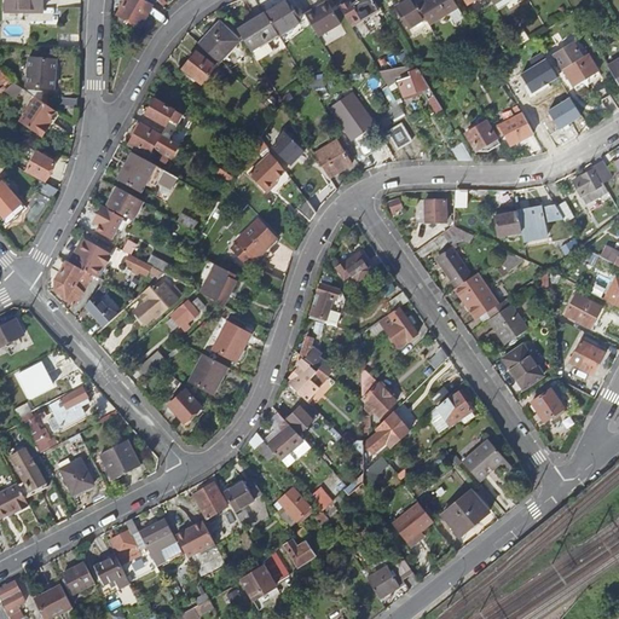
[(155,7),(142,0),(127,0),(119,16),(144,29),(155,7)]
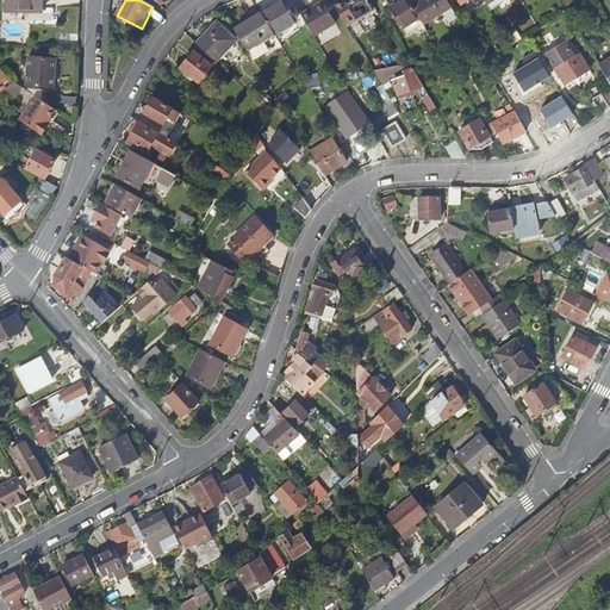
[(352,0),(348,0),(337,7),(348,26),(375,10),(368,0),(354,0),(353,1),(352,0)]
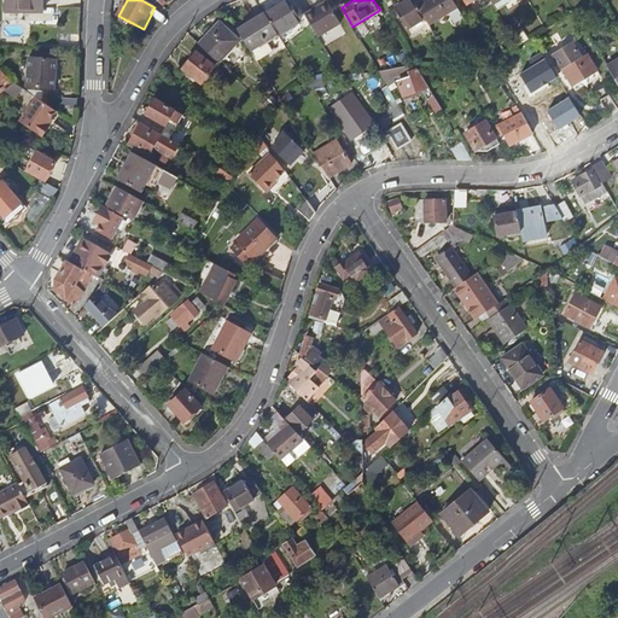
[(404,0),(395,6),(413,35),(430,24),(418,5),(415,0),(404,0)]
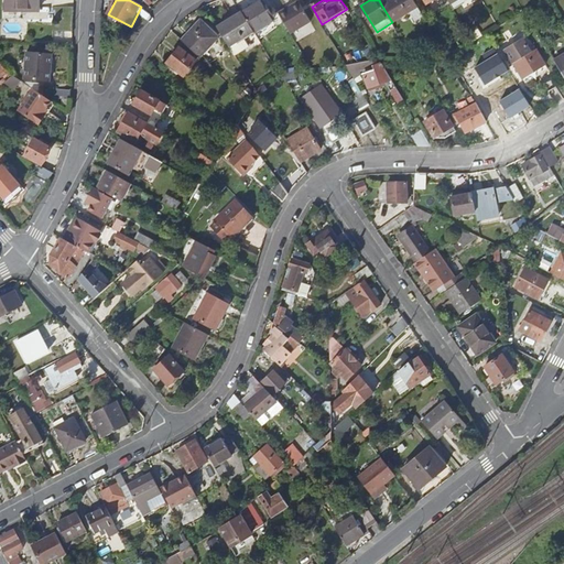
[(388,0),(381,4),(392,22),(393,23),(411,12),(418,22),(425,18),(414,0),(388,0)]
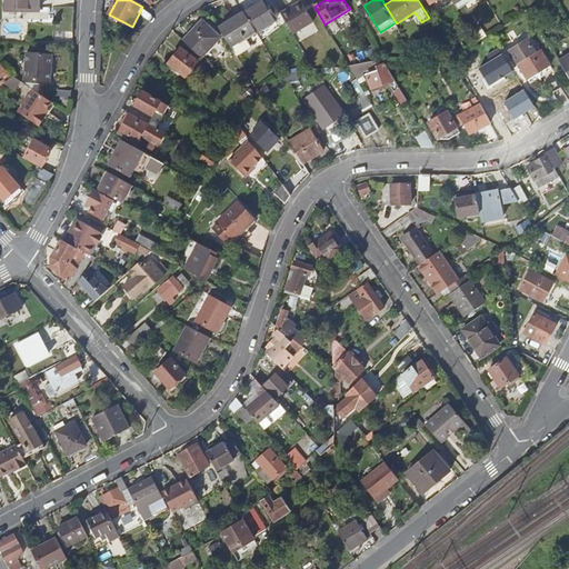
[(465,0),(457,6),(459,9),(472,0),(465,0)]
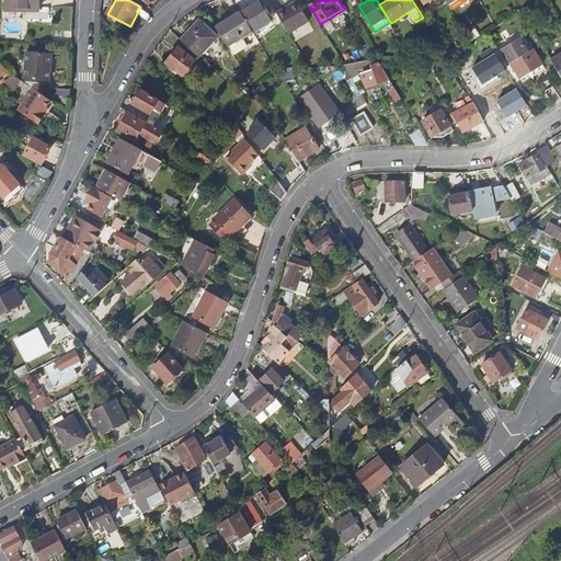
[(248,12),(259,31),(278,19),(267,1),(248,12)]
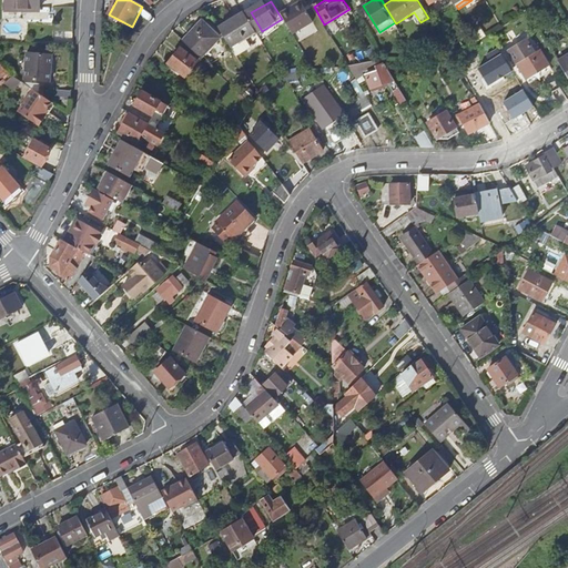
[(288,13),(301,36),(321,23),(308,2),(288,13)]
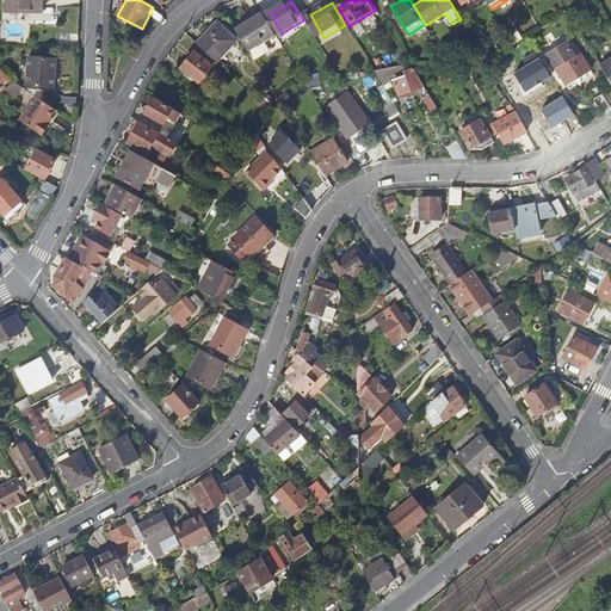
[(242,29),(260,60),(288,44),(282,34),(270,13),(270,12),(242,29)]
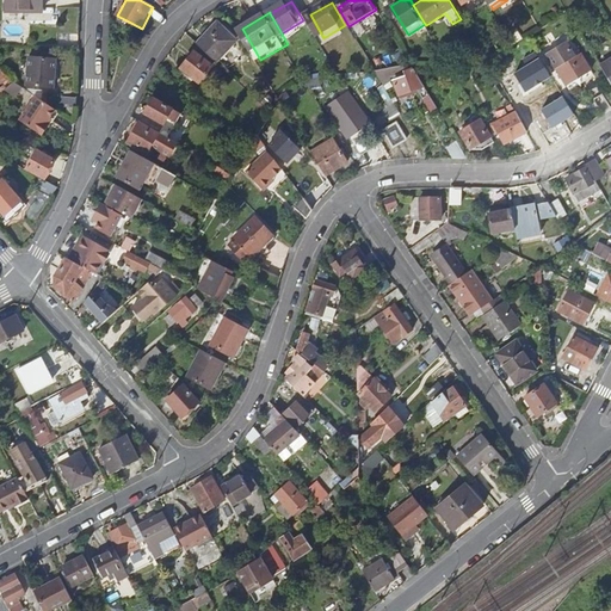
[(224,20),(204,42),(223,60),(241,41),(233,31),(235,30),(224,20)]
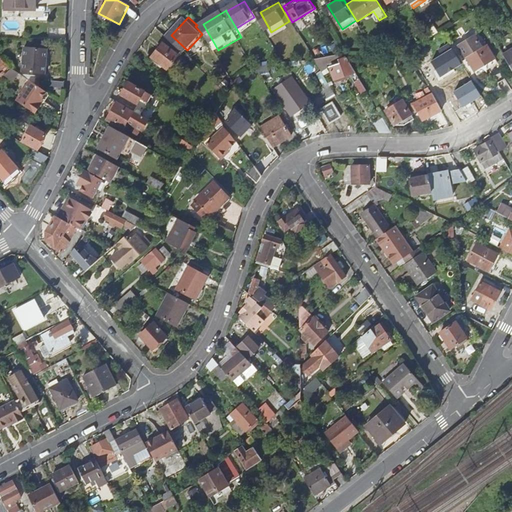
[(324,21),(320,23),(328,36),(332,34),(324,21)]
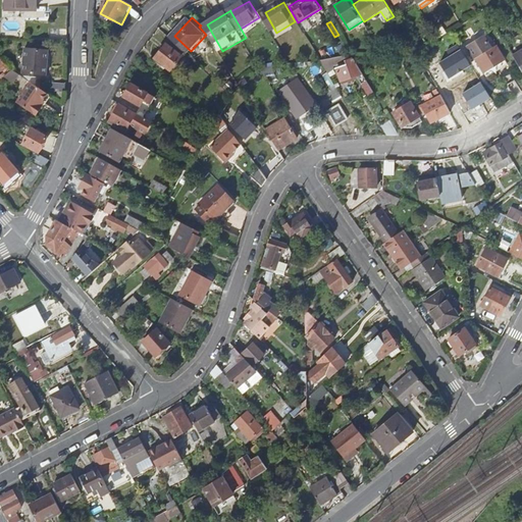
[(514,54),(521,49),(521,32),(506,42),(514,54)]
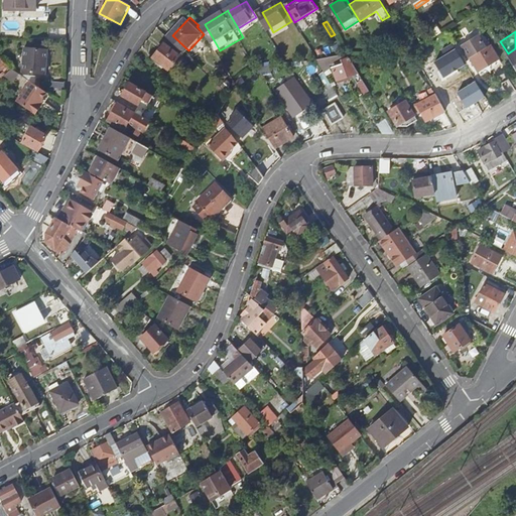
[(464,47),(480,74),(501,61),(492,47),(488,50),(480,37),(464,47)]
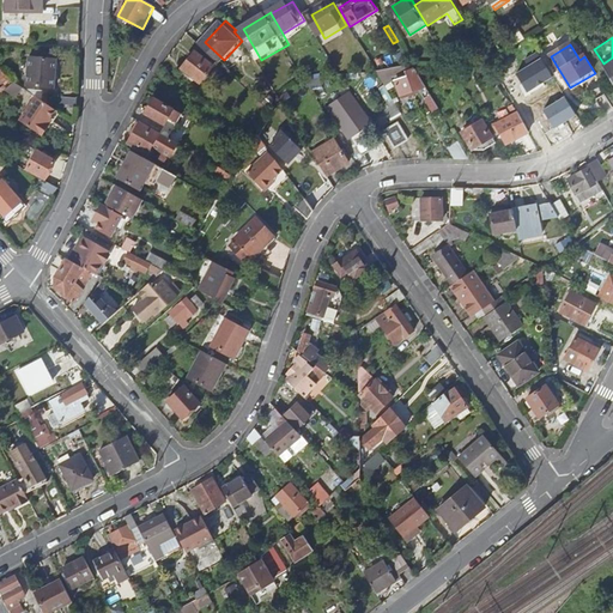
[(187,64),(205,79),(219,65),(201,48),(187,64)]
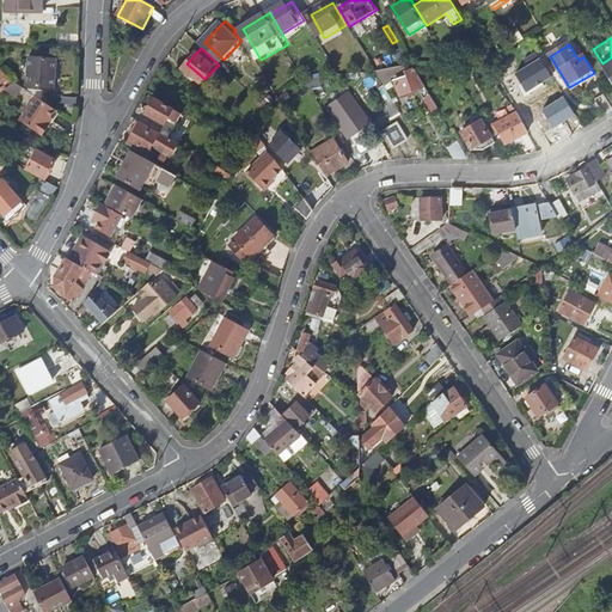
[(29,59),(26,90),(35,95),(35,90),(47,91),(48,87),(54,89),(55,60),(29,59)]
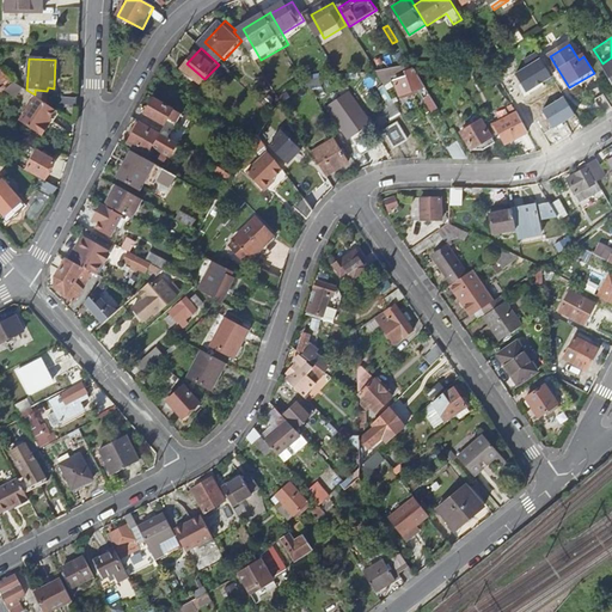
[(611,60),(601,66),(611,83),(611,60)]
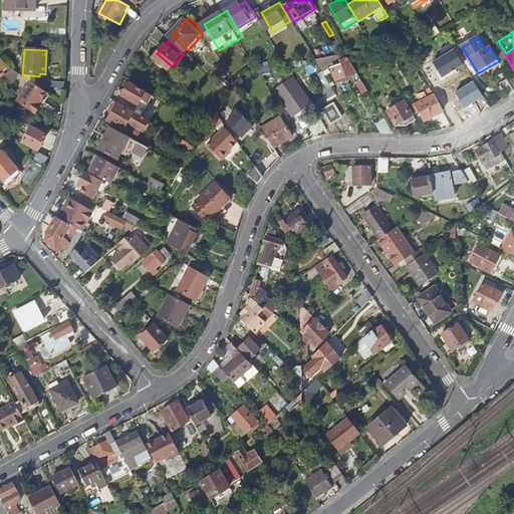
[(410,55),(403,59),(406,64),(413,60),(410,55)]
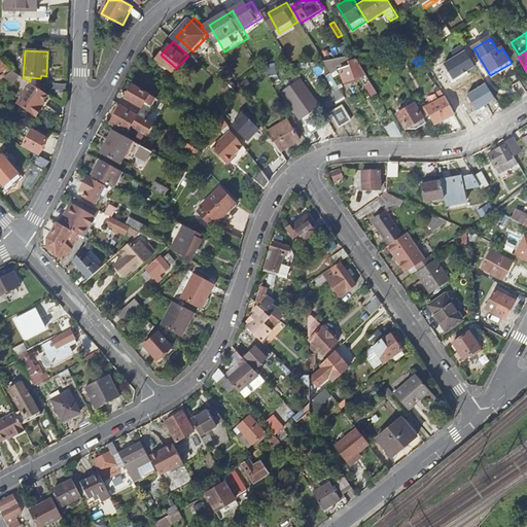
[(324,61),(331,74),(338,70),(335,66),(349,65),(349,60),(324,61)]
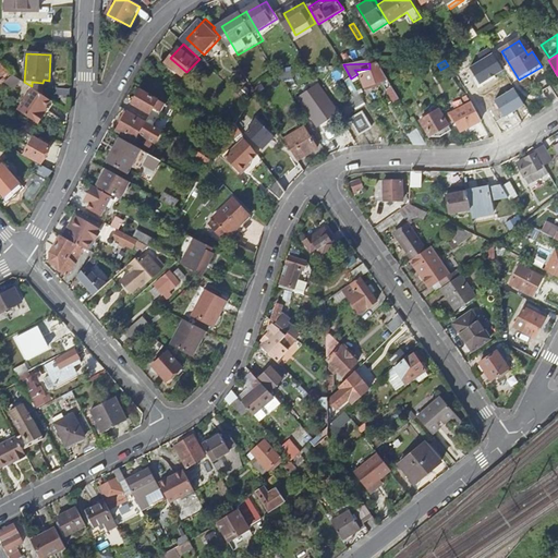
[(361,75),(366,88),(384,82),(389,89),(393,87),(380,67),(372,69),(372,70),(361,75)]
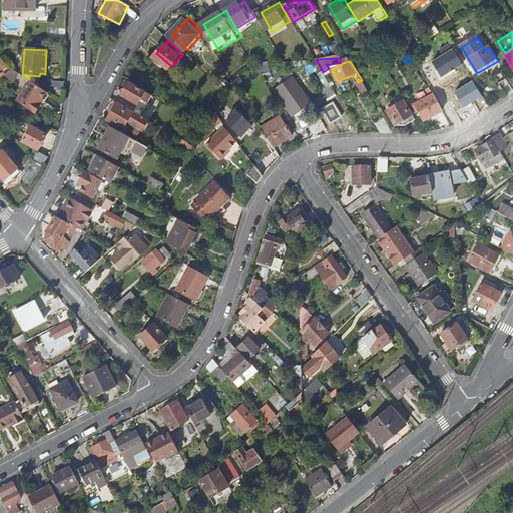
[(29,75),(29,79),(30,81),(39,86),(39,76),(29,75)]
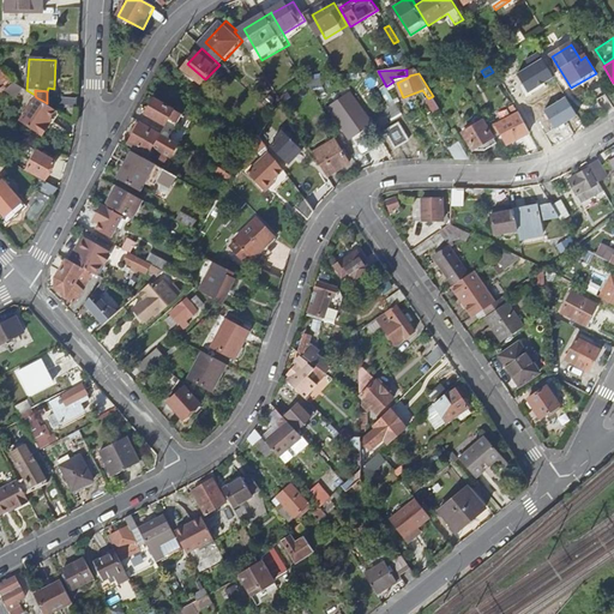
[(375,124),(355,94),(332,109),(353,139),(375,124)]
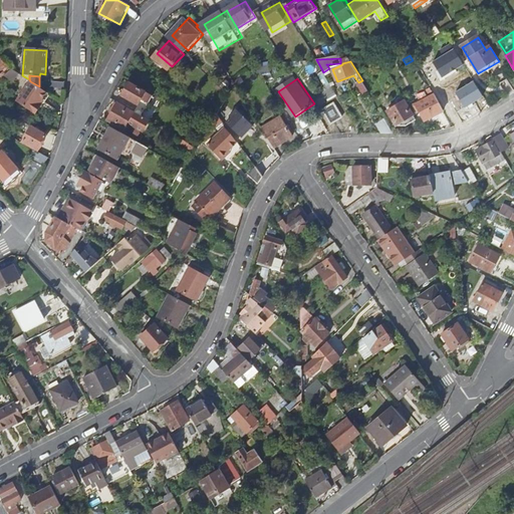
[(124,92),(142,102),(146,96),(153,100),(157,93),(157,92),(150,89),(133,79),(124,92)]
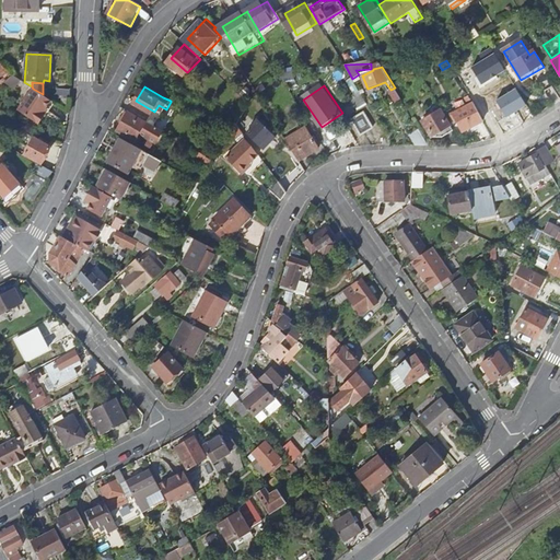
[(51,97),(70,98),(70,90),(53,88),(51,97)]
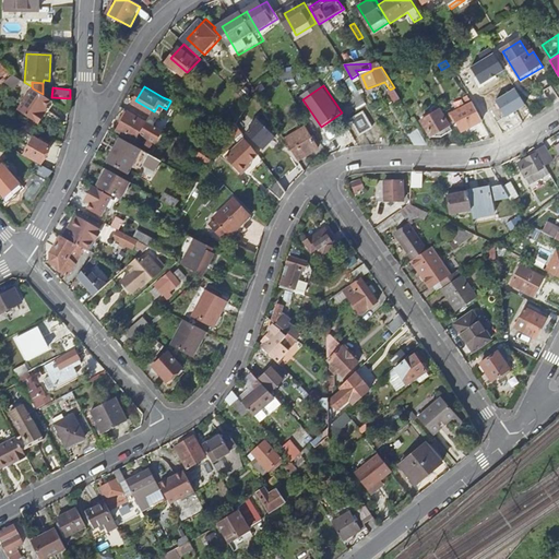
[(390,90),(395,99),(397,98),(399,100),(401,98),(394,87),(390,90)]
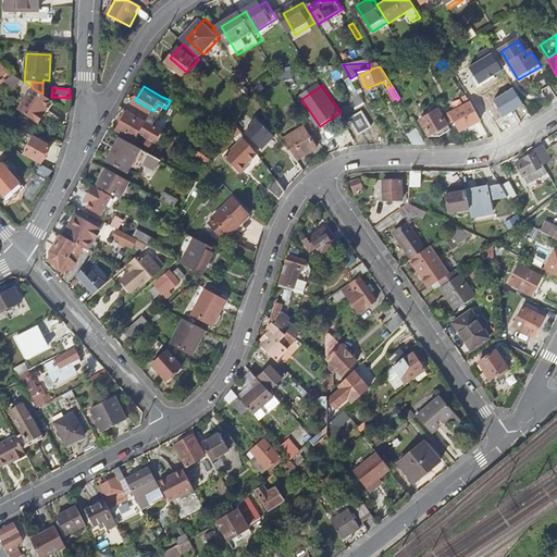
[(42,94),(33,88),(19,110),(39,123),(45,114),(42,113),(51,100),(42,94)]
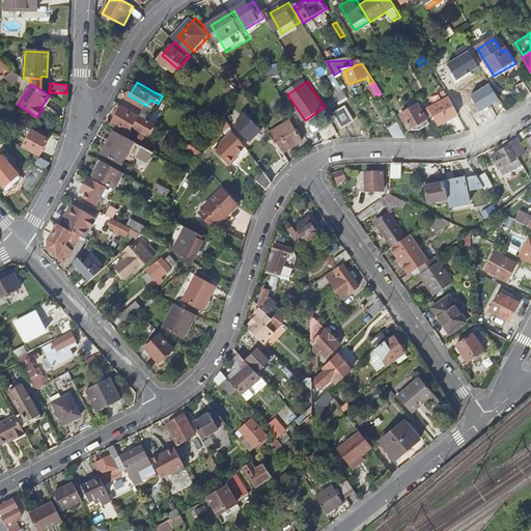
[(335,90),(339,98),(334,101),(337,106),(348,99),(341,86),(335,90)]
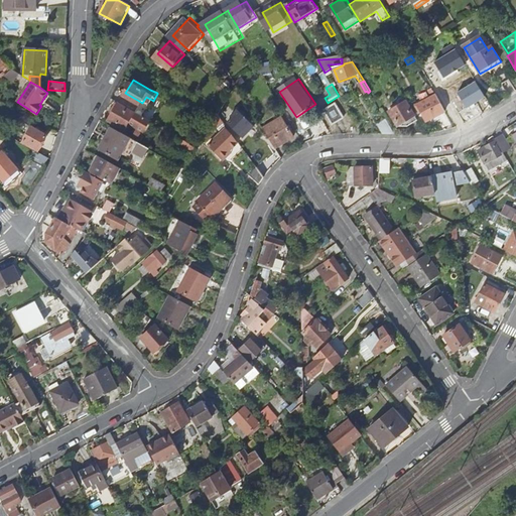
[(418,104),(422,111),(427,121),(445,111),(436,95),(418,104)]
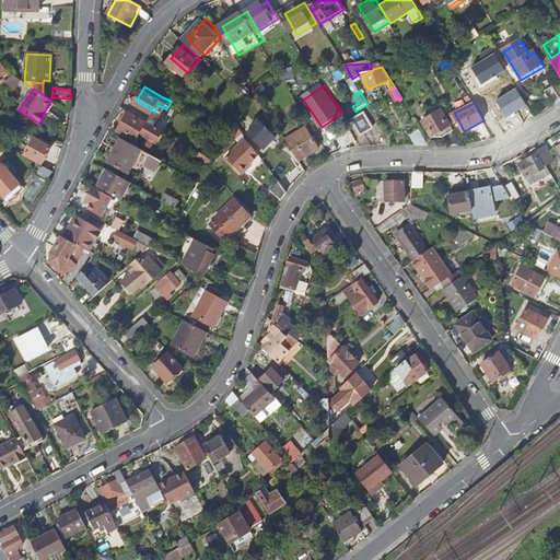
[(423,121),(433,137),(444,137),(455,130),(439,105),(430,111),(433,116),(423,121)]
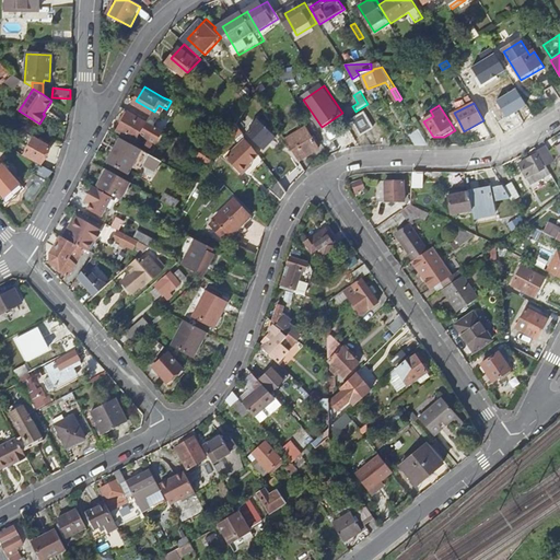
[(128,116),(121,127),(139,137),(143,129),(151,135),(152,133),(158,124),(130,107),(126,115),(128,116)]
